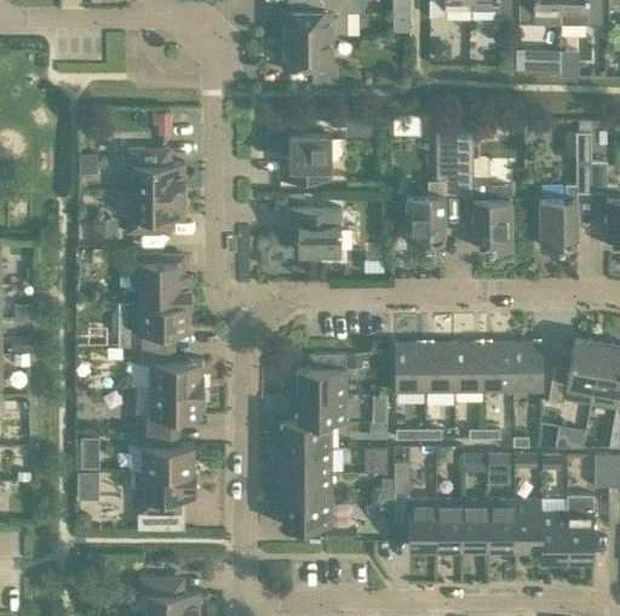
[(346,38),(346,21),(346,12),(362,12),(361,0),(285,0),(281,13),(281,41),(332,41),(332,38),(346,38)]
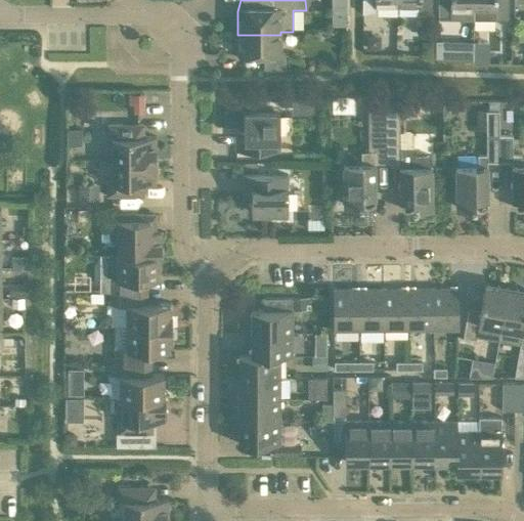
[(346,27),(346,0),(331,0),(332,27),(346,27)]
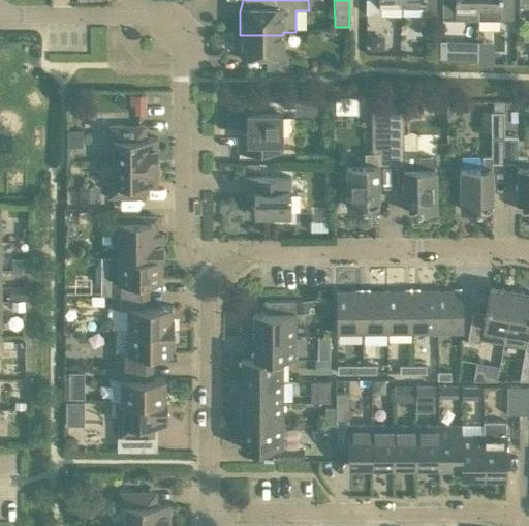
[(366,0),(366,18),(380,18),(380,9),(401,9),(401,0),(366,0)]
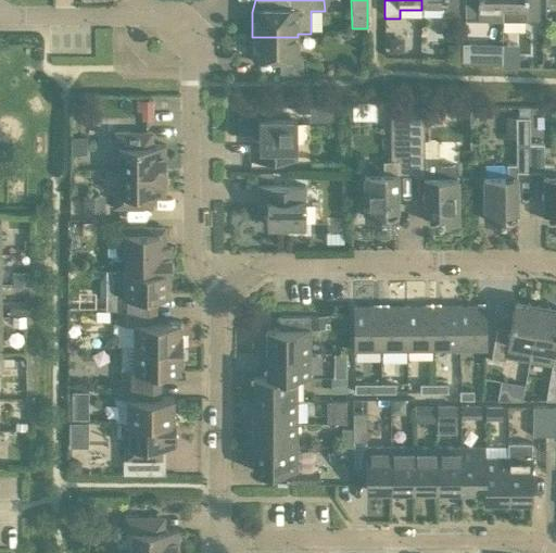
[(421,0),(421,10),(444,10),(444,19),(458,19),(458,0),(421,0)]
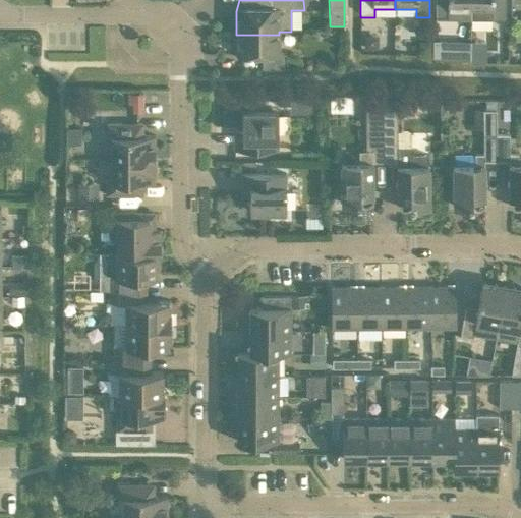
[(450,14),(470,14),(470,0),(436,0),(436,21),(450,21),(450,14)]
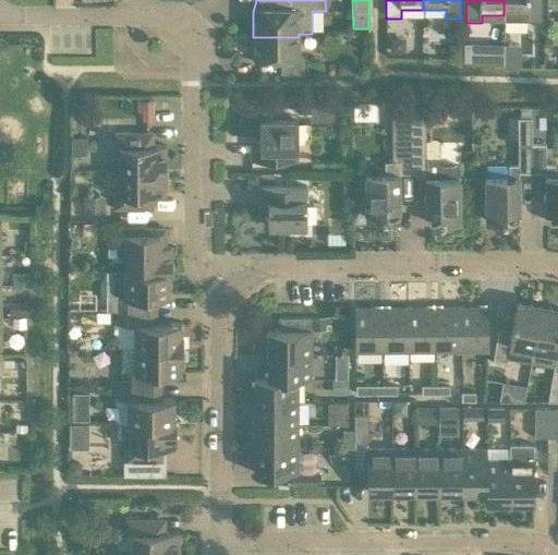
[(504,0),(504,15),(526,15),(526,23),(541,23),(541,0),(504,0)]
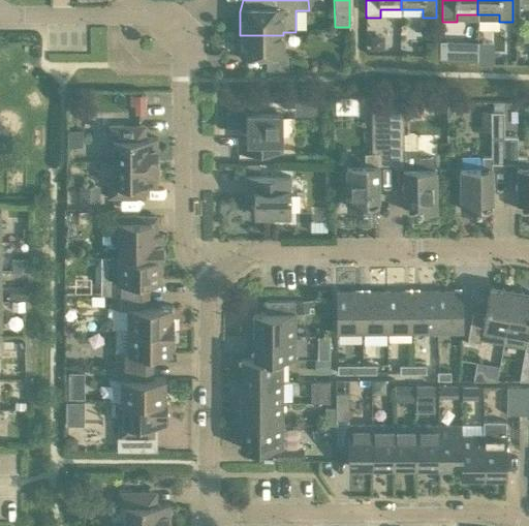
[(283,58),(283,35),(240,35),(240,59),(267,59),(267,73),(291,73),(291,58),(283,58)]
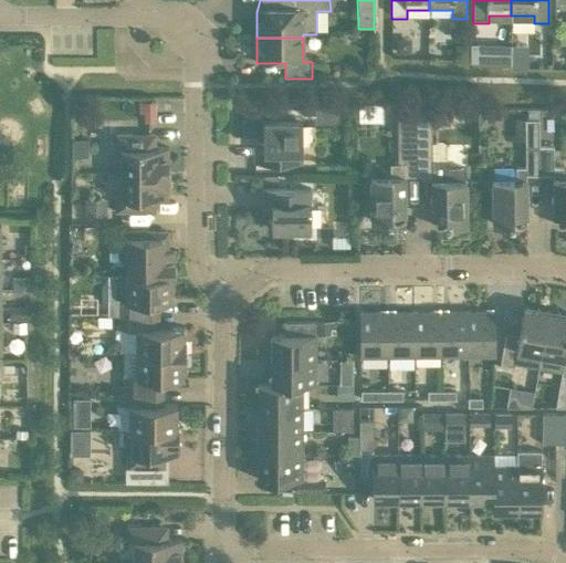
[(512,63),(513,45),(473,44),(473,62),(512,63)]
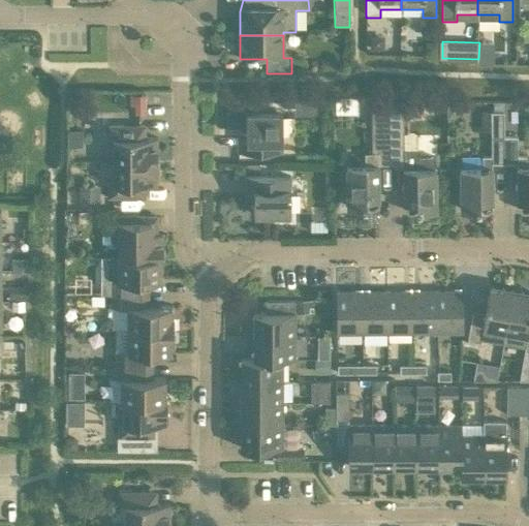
[(134,95),(133,113),(148,114),(149,96),(134,95)]
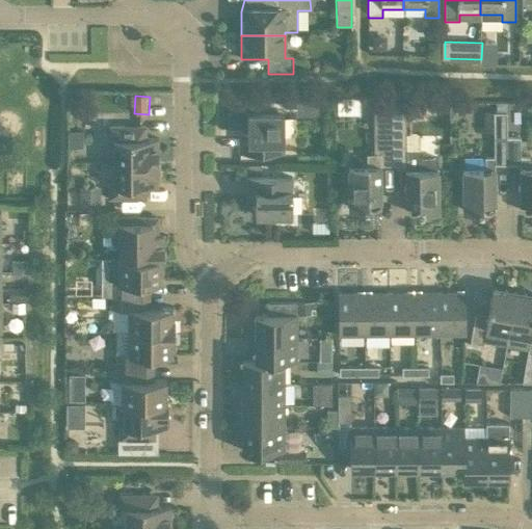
[(340,99),(339,113),(362,114),(362,100),(340,99)]
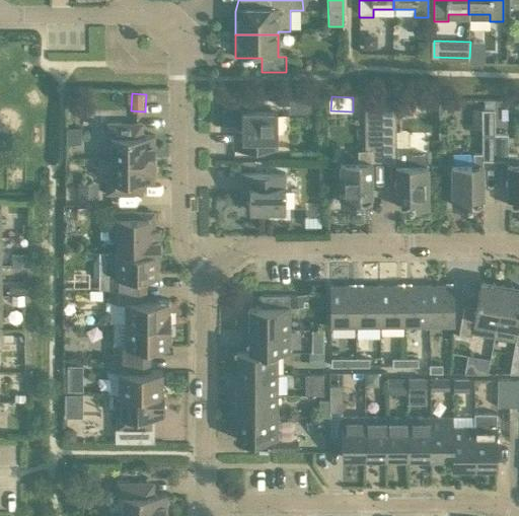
[(393,106),(394,102),(382,102),(382,109),(383,161),(395,160),(395,209),(428,209),(428,168),(426,168),(426,155),(410,155),(410,148),(396,148),(395,111),(395,106),(393,106)]
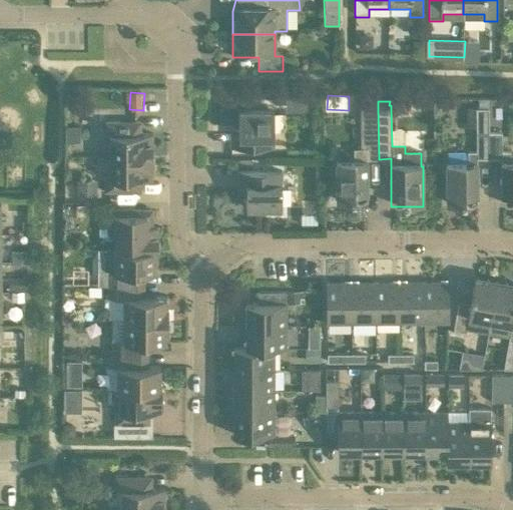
[(307,102),(286,102),(286,114),(307,114),(307,102)]
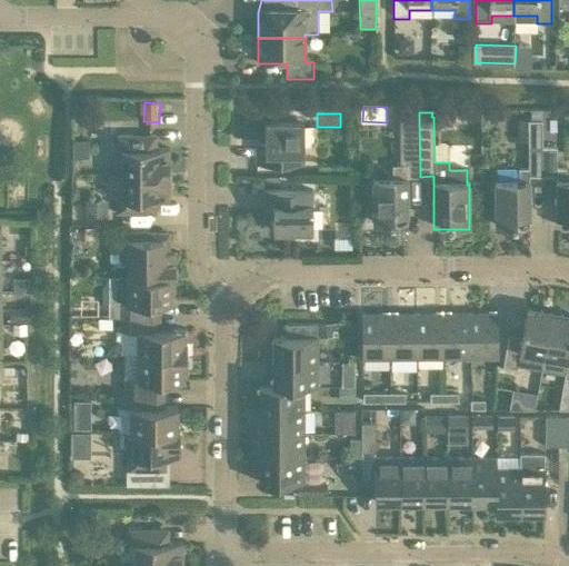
[(420,177),(419,120),(399,120),(399,167),(395,167),(391,170),(391,181),(372,181),(373,226),(393,226),(397,228),(402,228),(405,226),(407,226),(407,177),(420,177)]
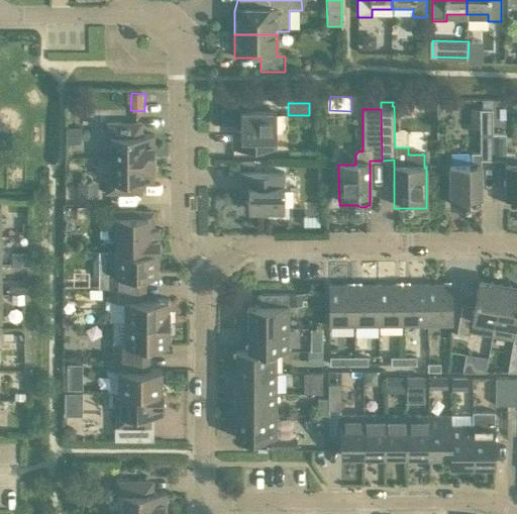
[(481,164),(492,164),(491,134),(491,110),(469,110),(469,127),(480,128),(480,157),(471,157),(471,168),(449,168),(450,208),(481,208),(481,164)]
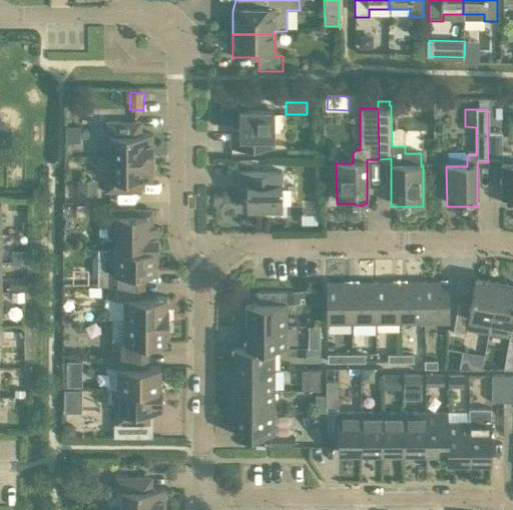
[(274,113),(238,113),(238,136),(230,137),(230,150),(274,150),(274,113)]
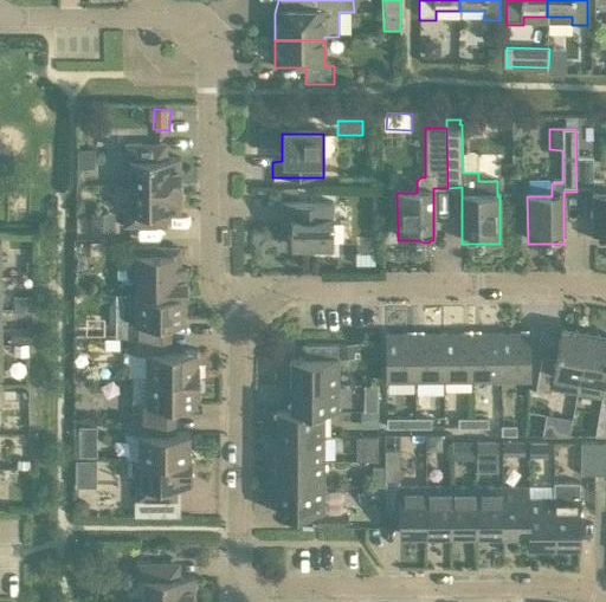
[(129,163),(129,189),(180,189),(180,162),(159,162),(159,148),(123,148),(123,138),(115,140),(116,157),(118,160),(123,160),(123,163),(129,163)]
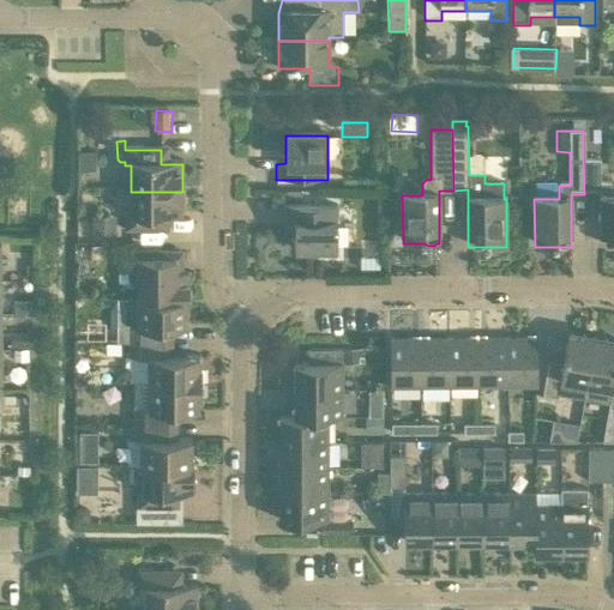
[(600,159),(583,159),(584,194),(600,193),(600,246),(613,246),(613,198),(612,198),(612,182),(600,182),(600,159)]
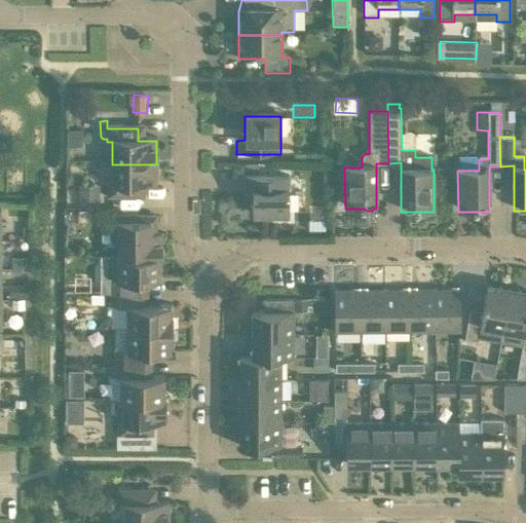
[(112,186),(106,186),(106,198),(143,198),(143,188),(156,188),(156,164),(112,164),(112,186)]
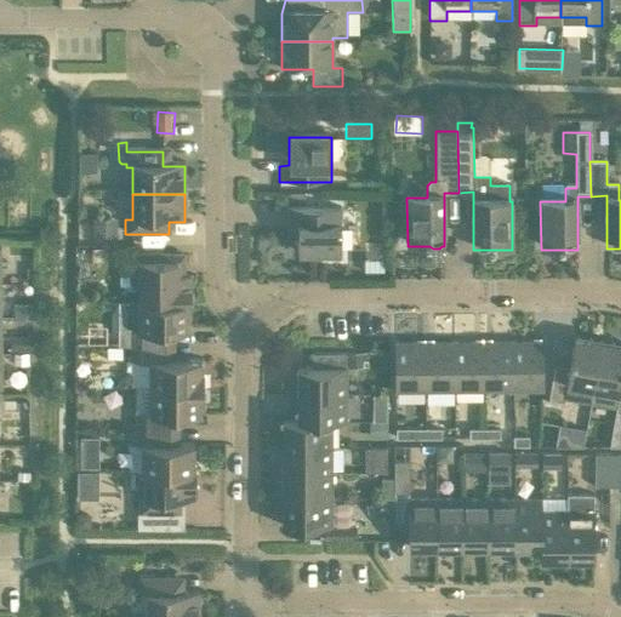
[(298,256),(341,256),(341,211),(289,211),(289,228),(298,228),(298,256)]
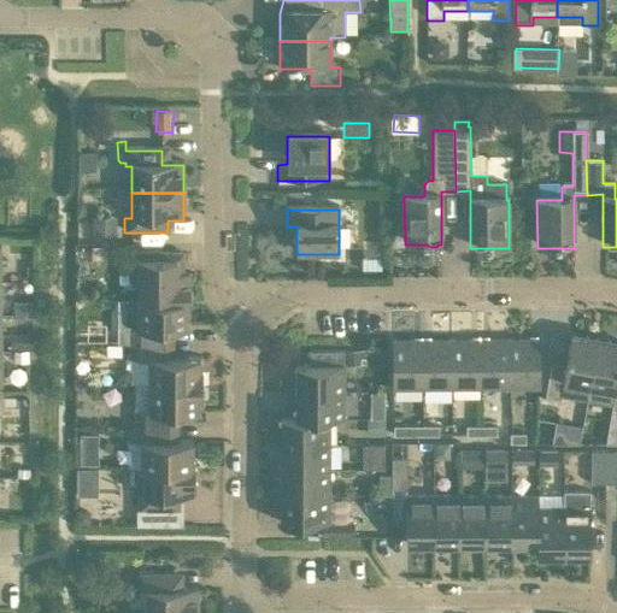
[(176,276),(176,266),(183,266),(183,257),(133,257),(133,278),(139,278),(139,304),(188,304),(188,305),(191,305),(191,276),(176,276)]
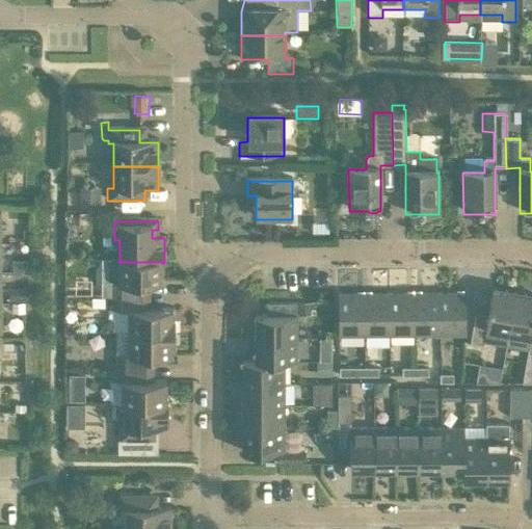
[(128,312),(128,335),(175,335),(175,321),(173,321),(173,311),(150,311),(150,286),(162,286),(162,263),(162,262),(120,262),(117,262),(117,285),(112,285),(112,312),(128,312)]
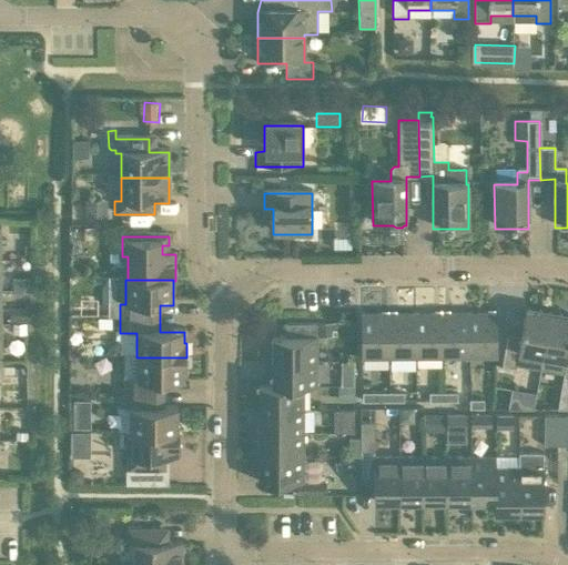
[(518,355),(541,359),(550,315),(526,311),(520,344),(507,342),(501,370),(515,372),(518,355)]
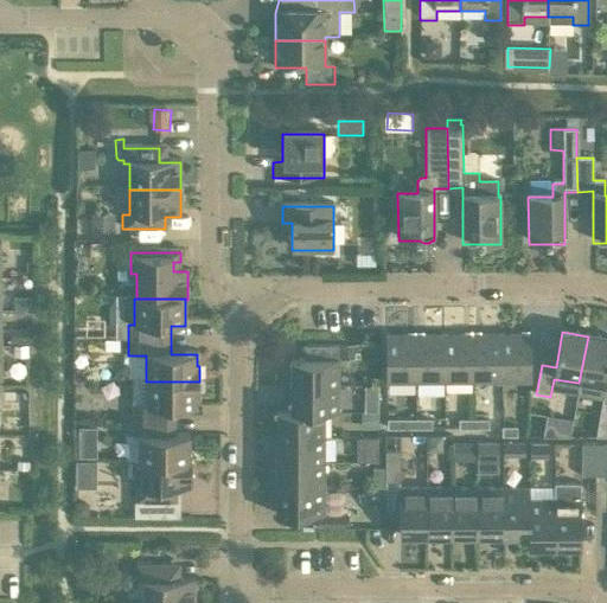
[(602,402),(601,406),(606,406),(606,340),(588,337),(579,383),(580,383),(577,397),(602,402)]
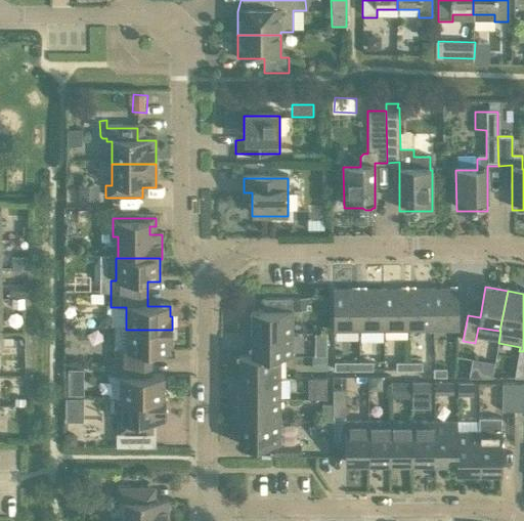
[(383,292),(358,293),(358,334),(383,333),(383,292)]
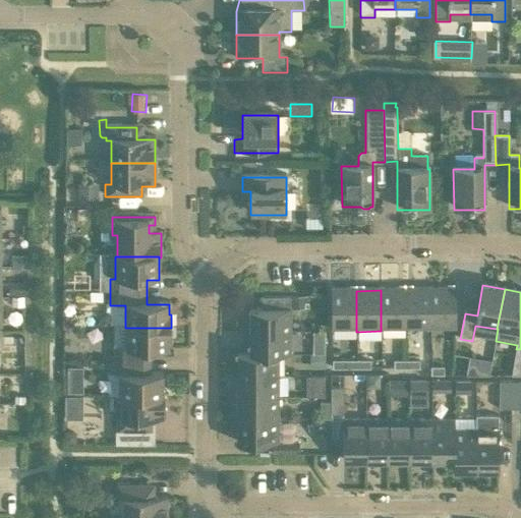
[(405,331),(405,290),(381,290),(381,331),(405,331)]
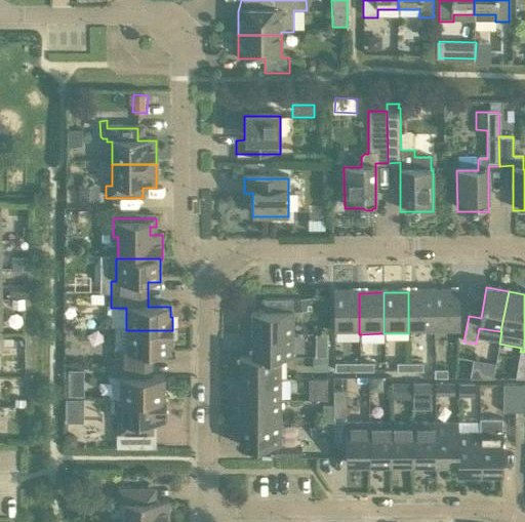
[(433,292),(408,292),(408,333),(433,333),(433,292)]
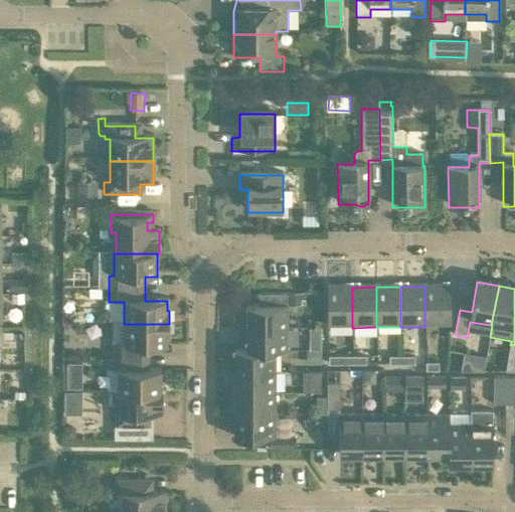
[(450,287),(424,287),(424,327),(450,327),(450,287)]
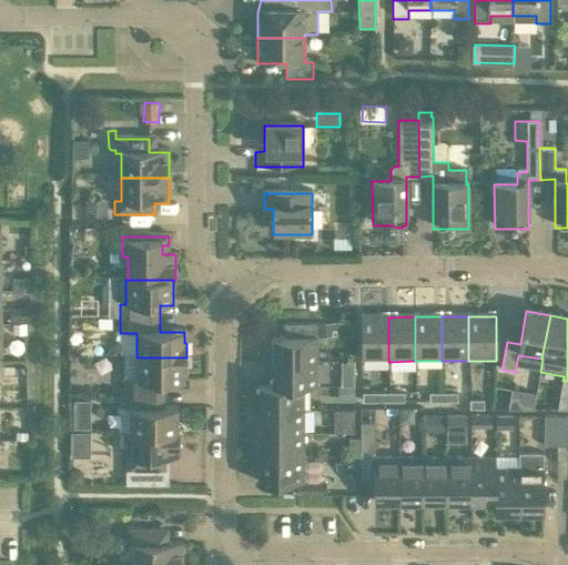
[(362,362),(388,362),(388,318),(362,318),(362,362)]
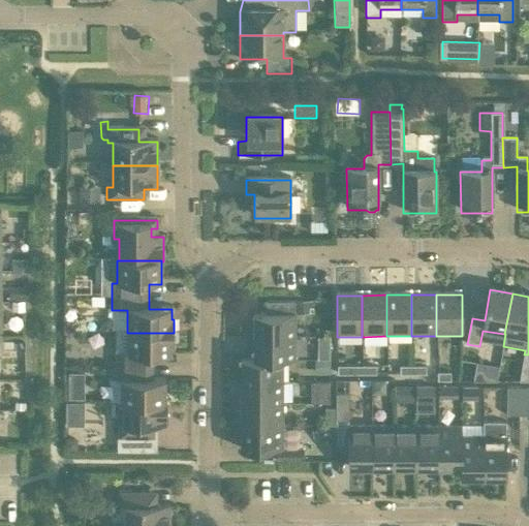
[(287,301),(287,313),(254,313),(254,339),(296,340),(296,313),(293,313),(293,301),(287,301)]
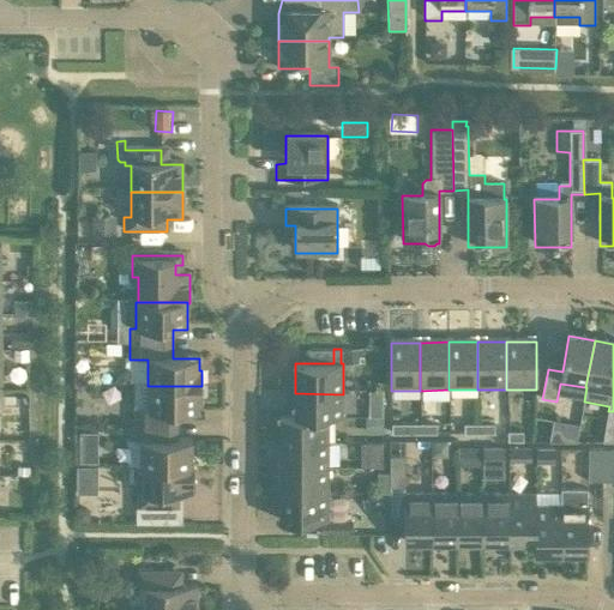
[(199,414),(199,402),(202,402),(202,386),(148,386),(134,386),(134,428),(178,428),(178,414),(199,414)]
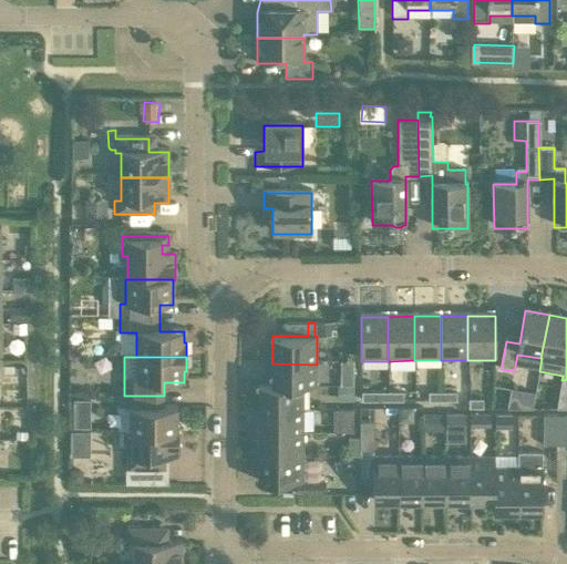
[(357,389),(356,360),(342,360),(343,389),(357,389)]
